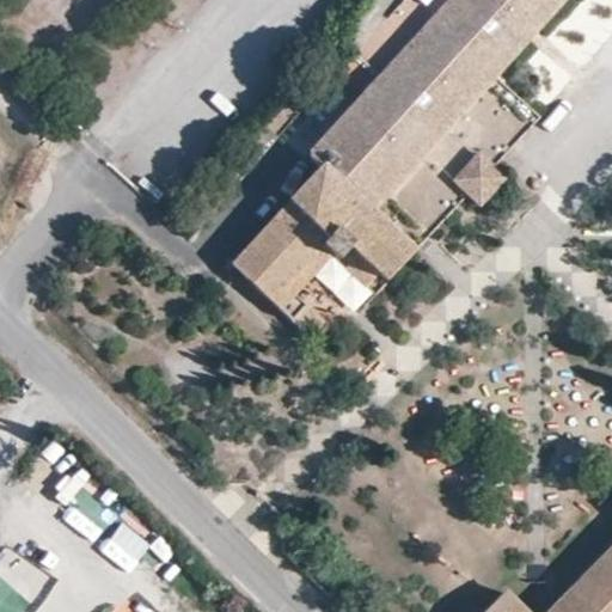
[(386,277),(466,193),(490,167),(538,117),(493,75),(561,0),(447,0),(379,75),(353,53),(337,72),(361,96),(311,150),(322,164),(232,263),(291,317),(304,301),(294,293),(286,286),(323,246),(331,254),(336,258),(350,246),(379,270),(386,277)]
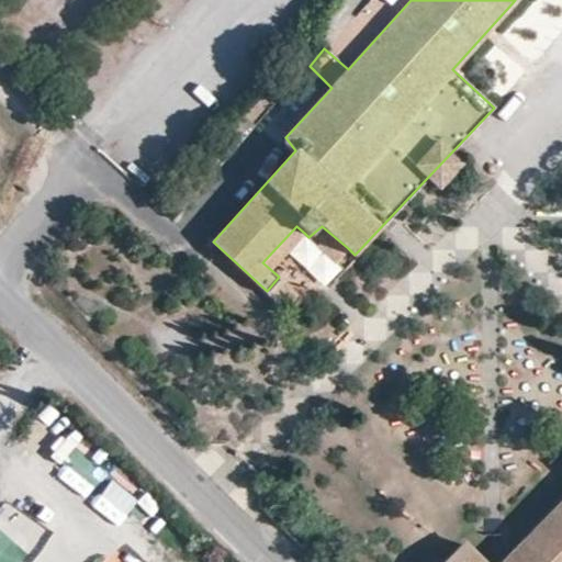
[(450,154),(428,177),(438,184),(460,161),(450,154)]
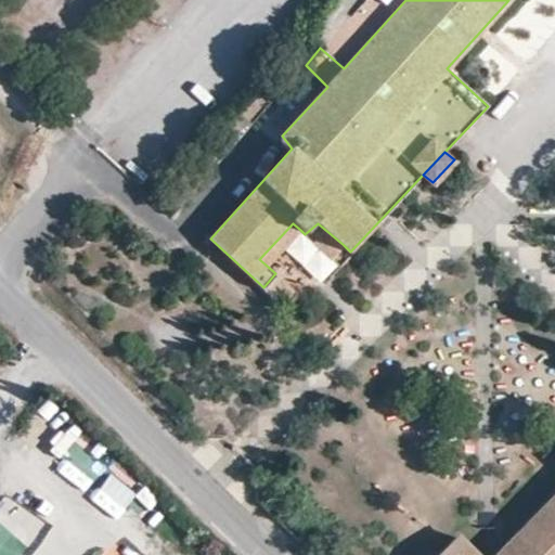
[(267,266),(300,230),(293,223),(259,259),(267,266)]
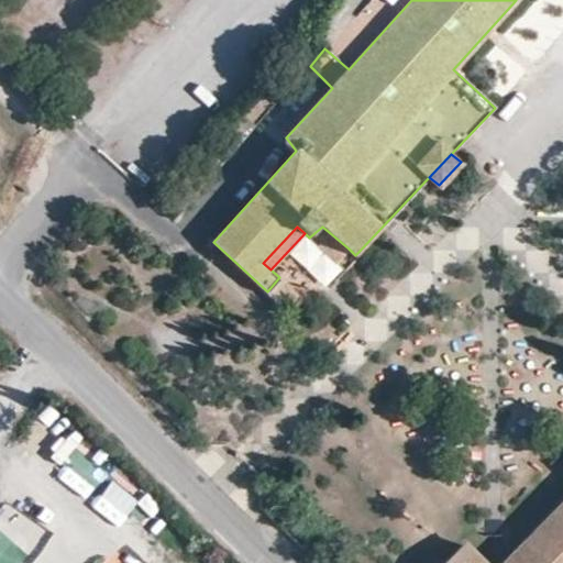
[(322,227),(309,238),(311,238),(334,262),(349,249),(322,227)]
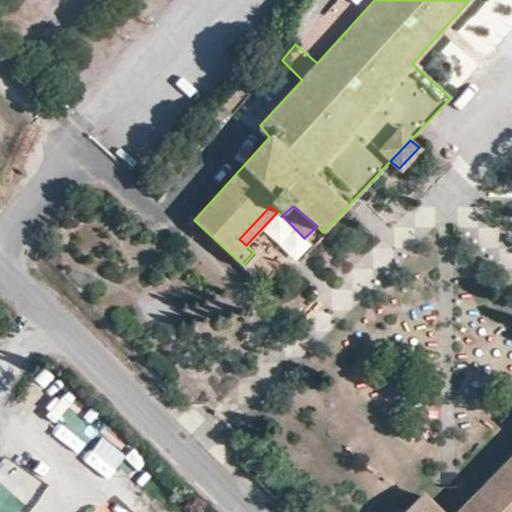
[(254,252),(243,265),(263,284),(274,271),(254,252)]
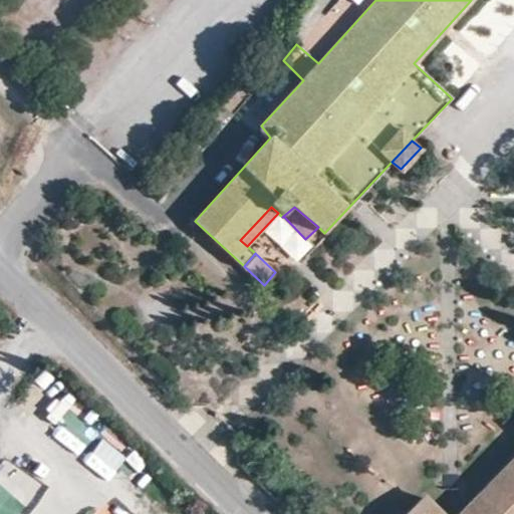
[(493,513),(513,513),(513,458),(475,498),(486,507),(493,513)]
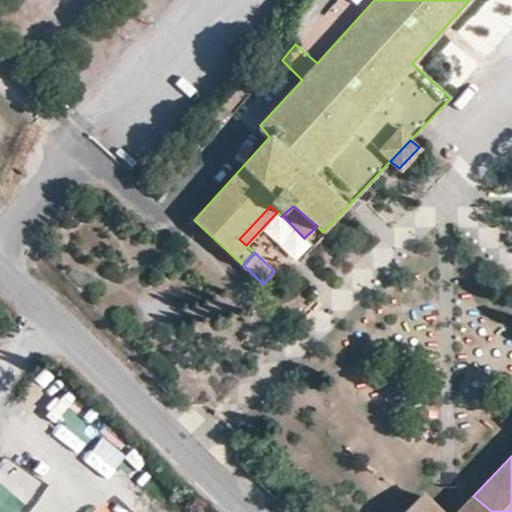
[(420,493),(418,495),(433,511),(491,511),(484,505),(473,496),(459,510),(451,510),(438,510),(420,493)]
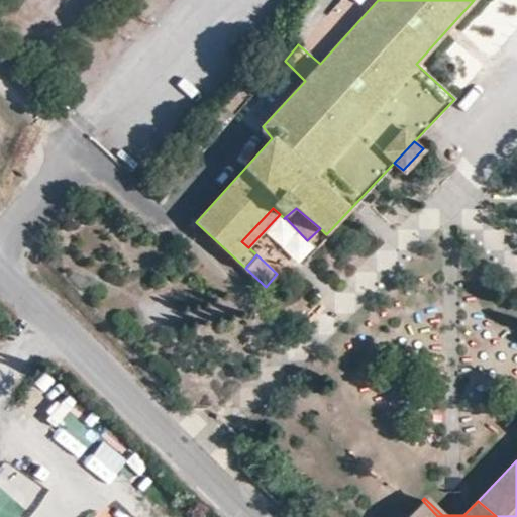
[(437,516),(422,500),(405,516),(437,516)]
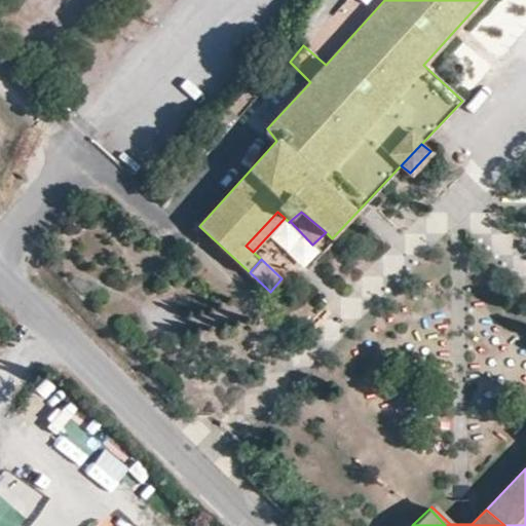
[(100,525),(86,512),(70,525),(100,525)]
